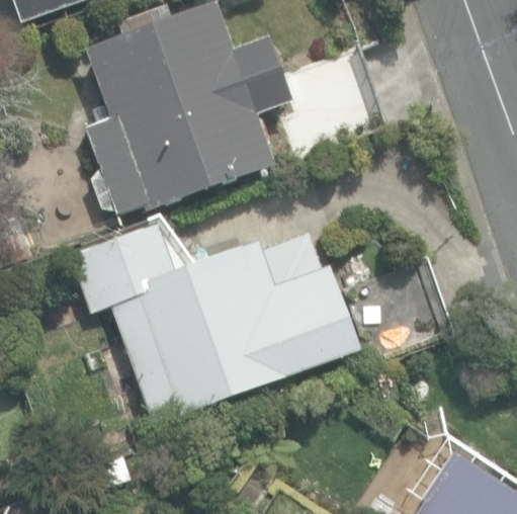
[(100,203),(117,207),(146,199),(151,207),(276,164),(258,113),(268,110),(242,45),(235,47),(216,1),(175,14),(171,5),(154,10),(160,20),(87,47),(111,115),(86,124),(102,168),(91,179),(100,203)]
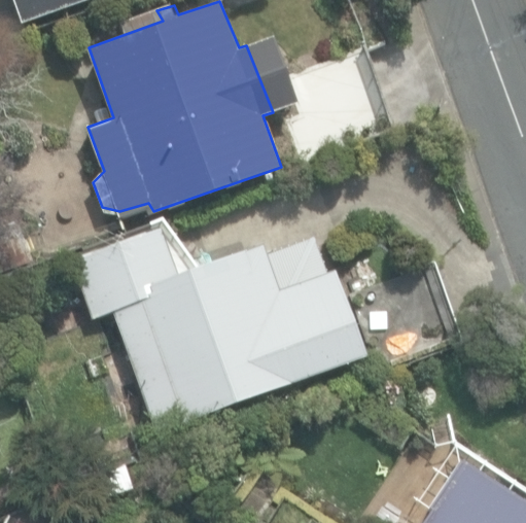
[(301,165),(394,134),(366,48),(272,79),(301,165)]
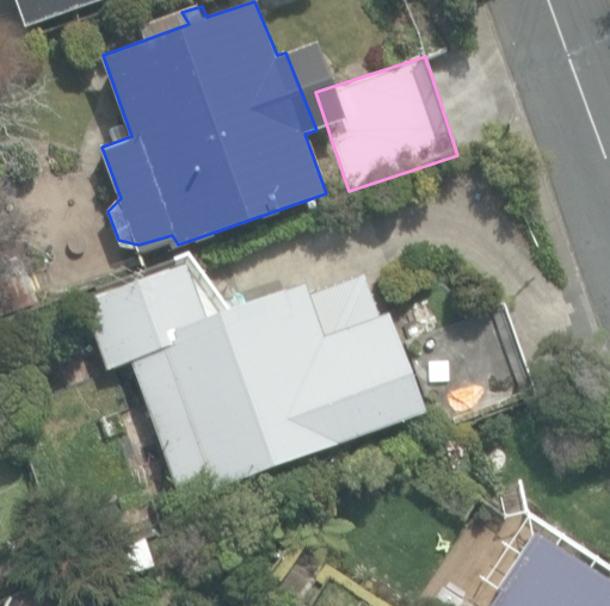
[(129,360),(182,501),(426,409),(389,311),(371,319),(368,307),(320,325),(306,283),(205,321),(184,263),(82,301),(106,369),(129,360)]
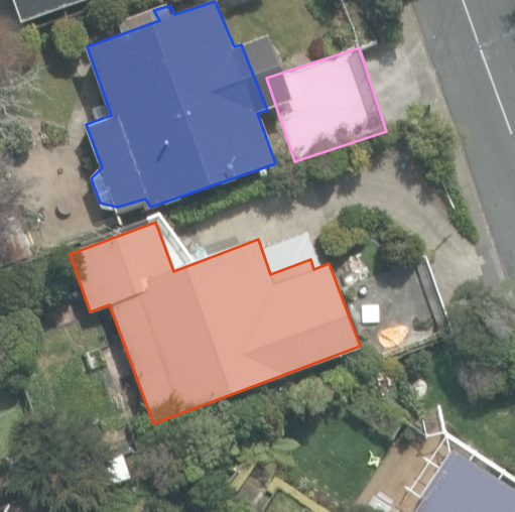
[(352,324),(367,364),(458,331),(427,247),(353,274),(369,317),(352,324)]
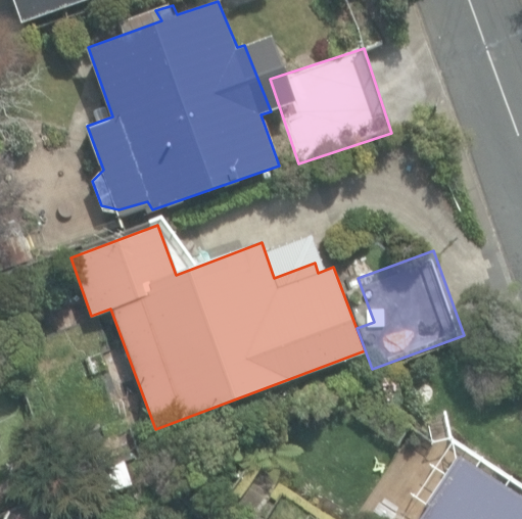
[(521,487),(451,442),(416,497),(427,504),(417,518),(521,518),(521,487)]
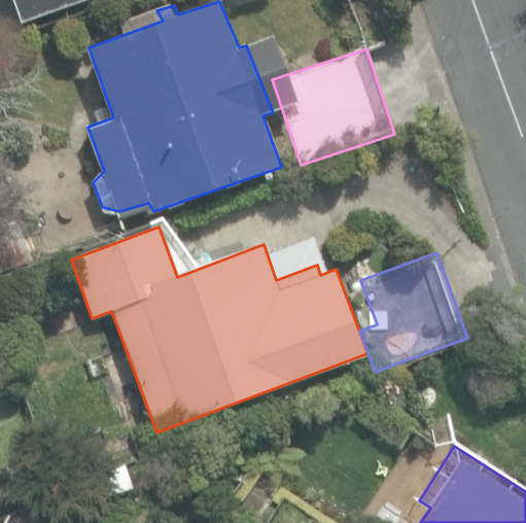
[(96,469),(104,497),(133,488),(125,460),(96,469)]
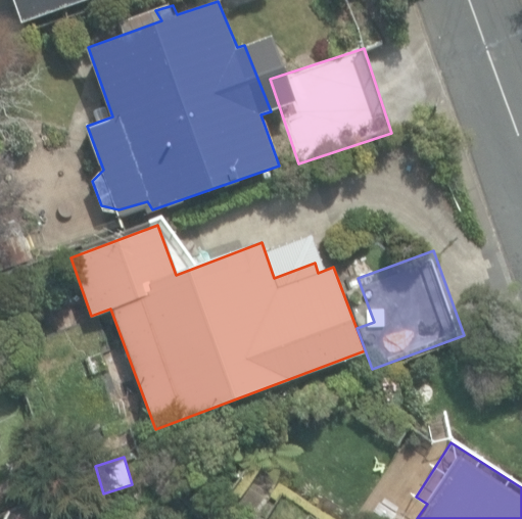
All buildings are outlined.
